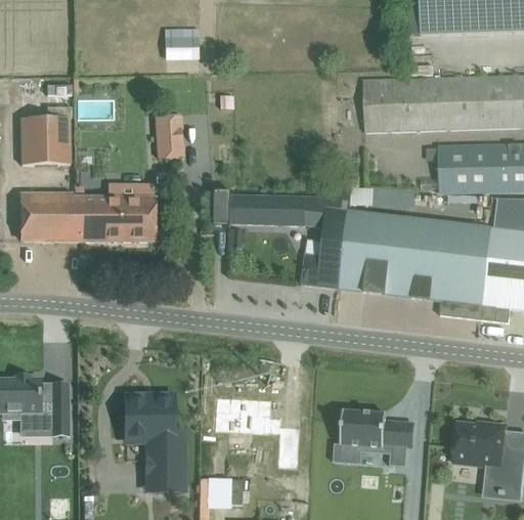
[(405,0),(407,35),(421,34),(523,30),(523,0),(405,0)]
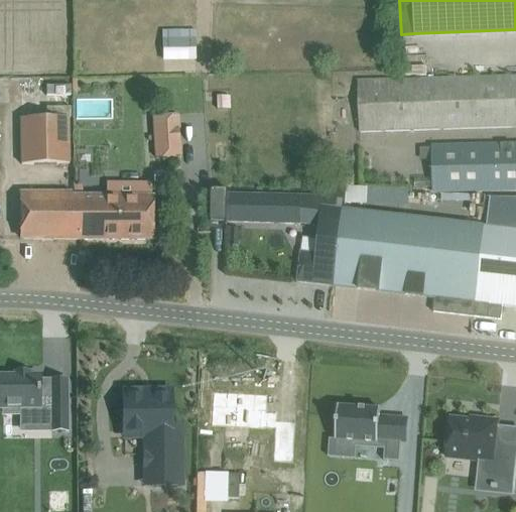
[(161,56),(196,56),(195,25),(161,25),(161,56)]
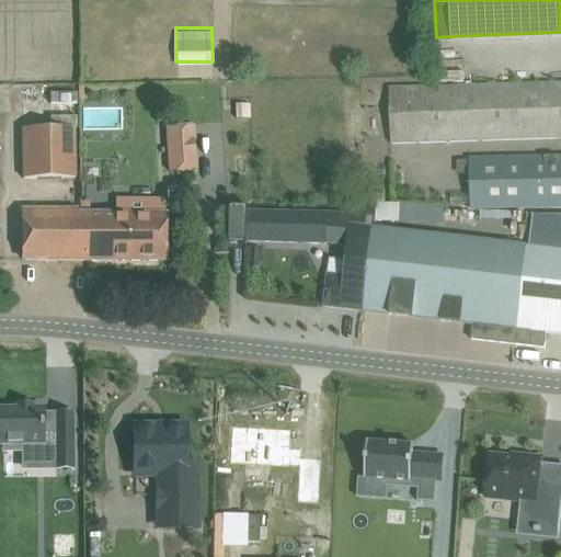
[(560,81),(438,86),(437,72),(425,72),(425,87),(390,88),(391,141),(560,136),(560,81)]
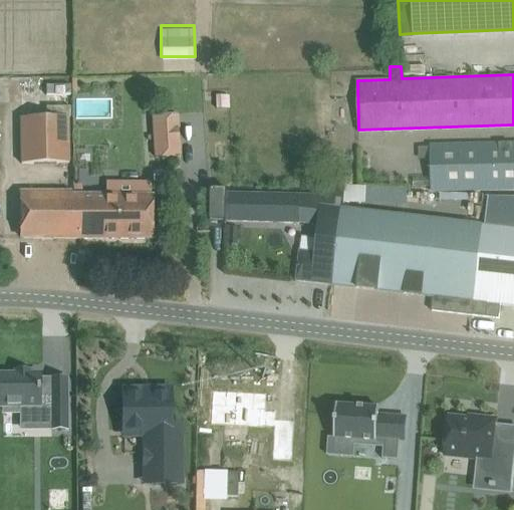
[(216,91),(216,105),(229,104),(228,91),(216,91)]
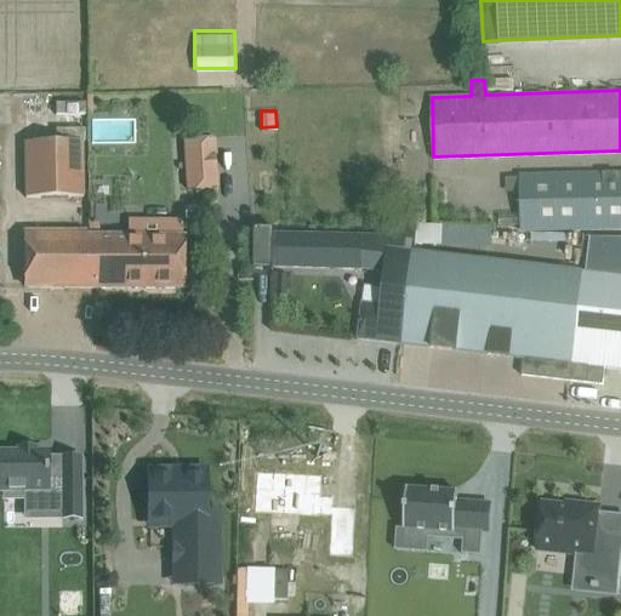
[(184,186),(217,184),(216,131),(183,132),(184,186)]
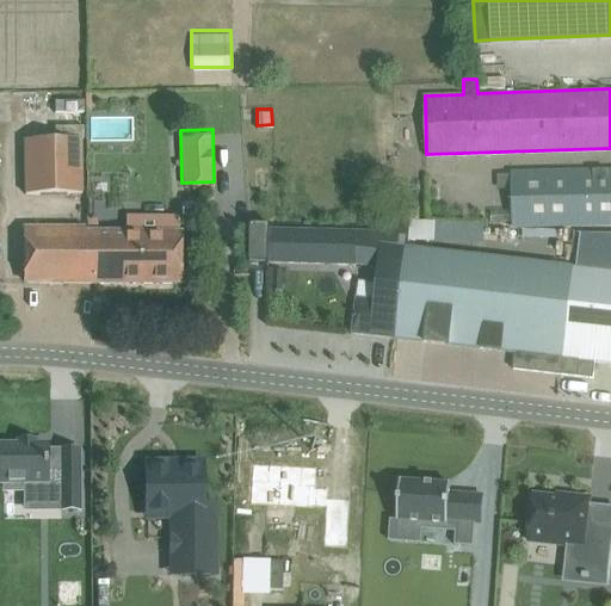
[(24,192),(81,191),(80,136),(23,137),(24,192)]
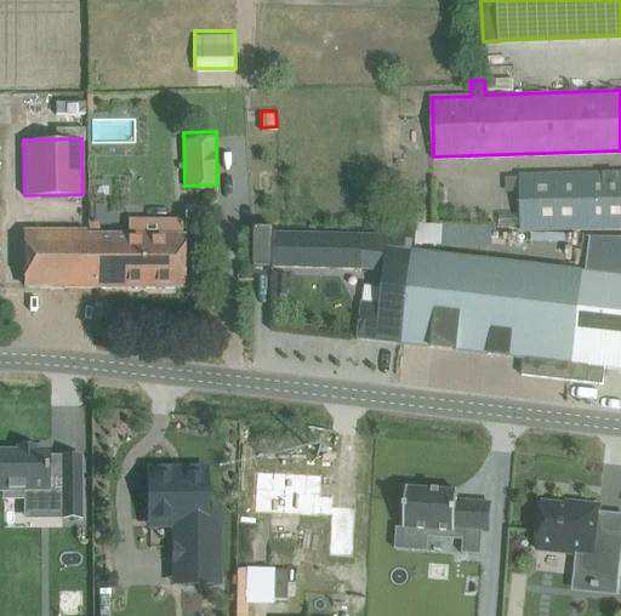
[(620,171),(520,174),(520,175),(506,175),(506,190),(520,190),(520,211),(500,212),(500,223),(522,223),(522,231),(620,227),(620,171)]
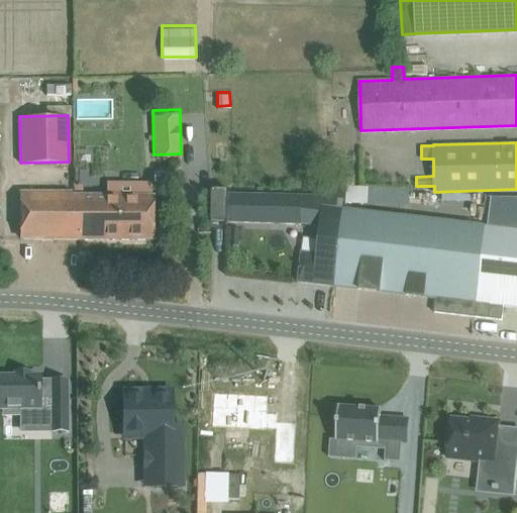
[(21,216),(21,236),(82,236),(82,194),(82,183),(74,183),(74,191),(22,190),(21,216)]
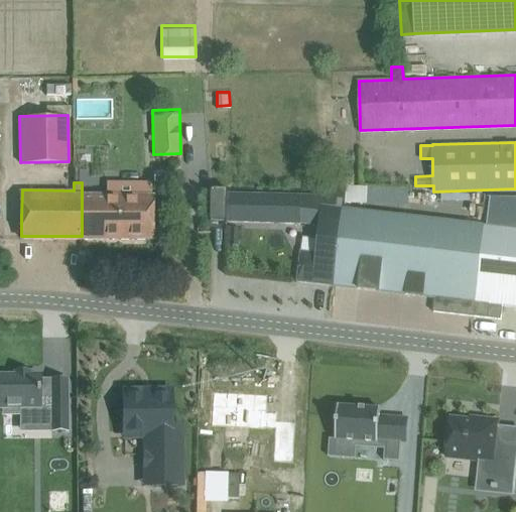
[(211,190),(210,219),(225,219),(301,221),(318,223),(318,224),(315,251),(300,250),(299,259),(297,279),(335,284),(350,285),(352,271),(337,269),(344,206),(345,184),(328,184),(319,184),(319,193),(302,193),(226,190),(226,187),(211,186),(211,190)]
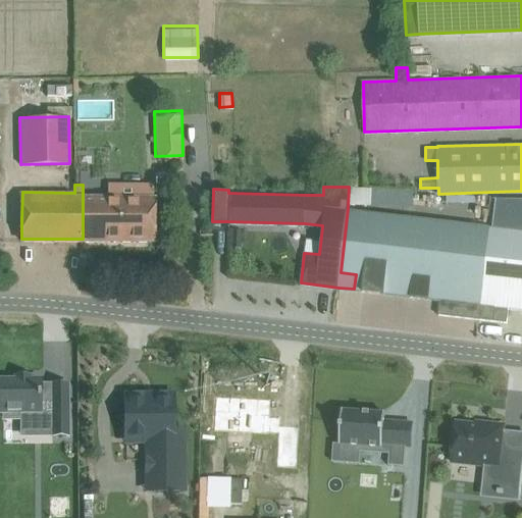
[(83,196),(83,239),(154,240),(154,219),(154,196),(152,196),(107,196),(106,196),(106,192),(101,192),(101,196),(83,196)]
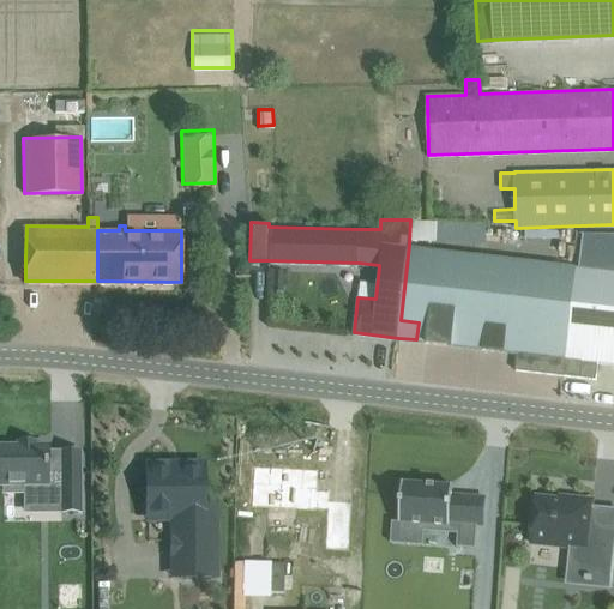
[(409,245),(401,320),(419,323),(416,339),(517,351),(515,368),(596,378),(597,367),(599,361),(613,362),(613,230),(583,230),(579,266),(575,265),(409,245)]
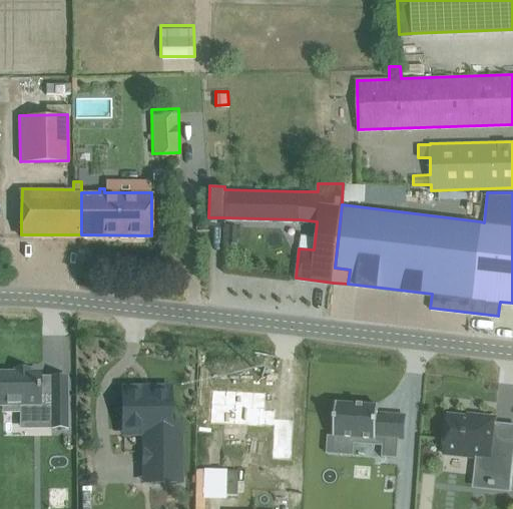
[(228,223),(228,239),(236,239),(236,223),(228,223)]
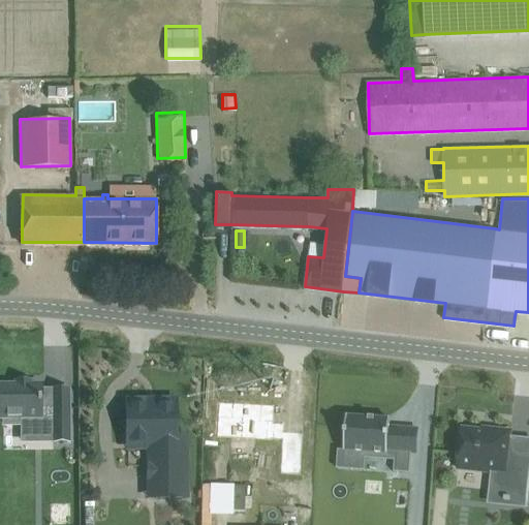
[(0,381),(0,414),(4,415),(4,422),(20,422),(53,422),(53,438),(68,437),(68,404),(39,404),(39,385),(39,382),(30,382),(30,379),(16,379),(16,382),(0,381)]
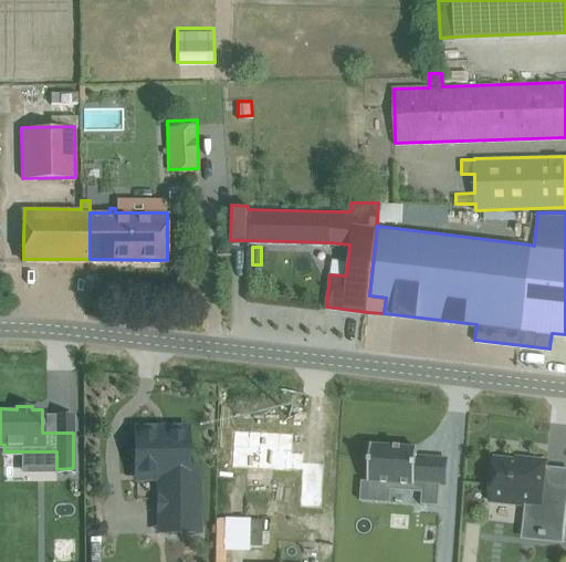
[(239,426),(234,464),(304,468),(301,503),(324,505),(326,458),(308,456),(311,440),(300,441),(301,430),(239,426)]
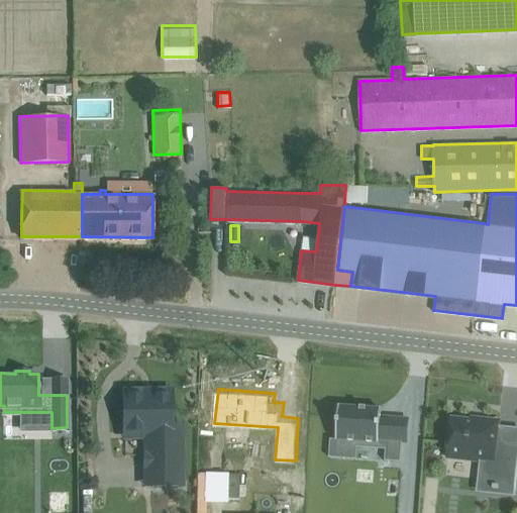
[(124,395),(124,429),(125,429),(151,429),(151,482),(182,482),(181,430),(181,424),(171,424),(171,395),(170,395),(124,395)]
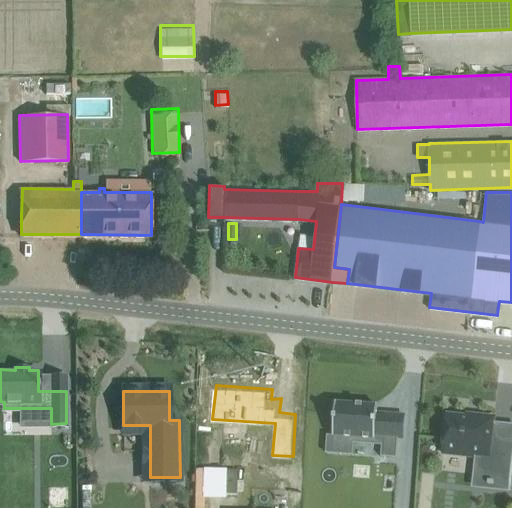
[(333,434),(333,435),(374,437),(382,438),(381,454),(396,455),(397,447),(398,436),(398,432),(390,432),(390,430),(391,416),(377,415),(377,411),(377,403),(335,400),(333,427),(333,434)]
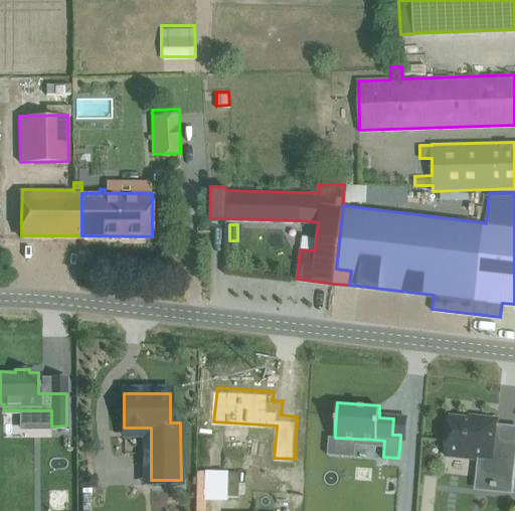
[(450,414),(446,451),(466,453),(465,456),(477,457),(485,458),(484,469),(509,472),(508,483),(512,483),(514,459),(514,446),(494,444),(496,422),(497,417),(478,415),(478,417),(450,414)]
